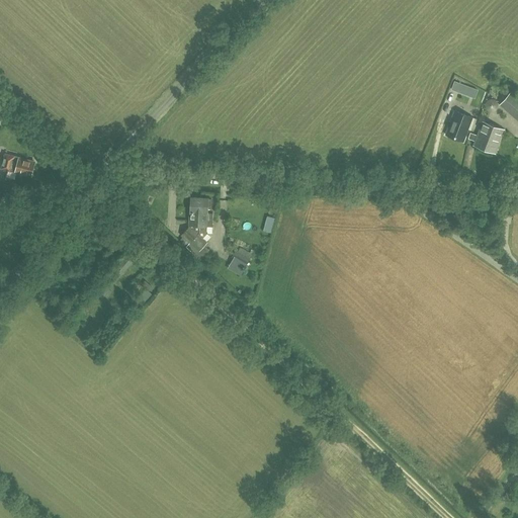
[(459,92),(462,85),(454,82),(451,89),(459,92)]
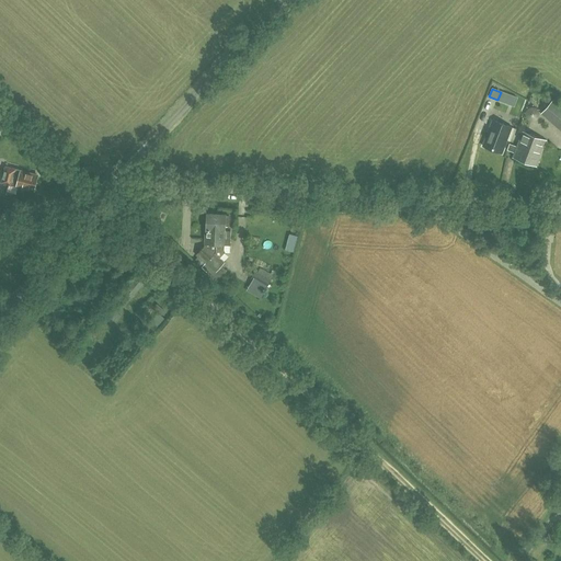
[(511,95),(507,104),(514,106),(517,98),(511,95)]
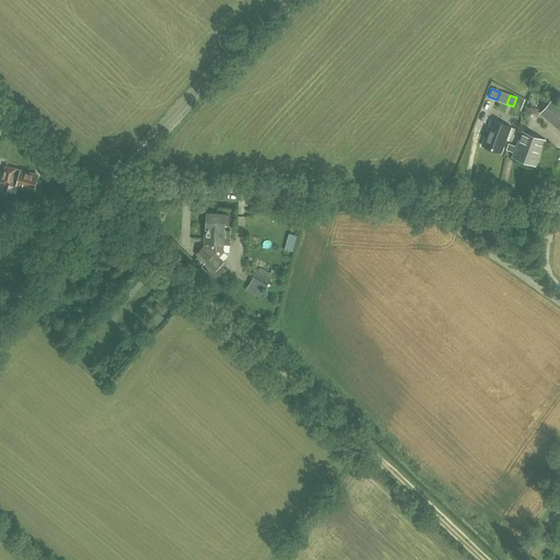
[(559,129),(559,105),(552,100),(540,113),(559,129)]
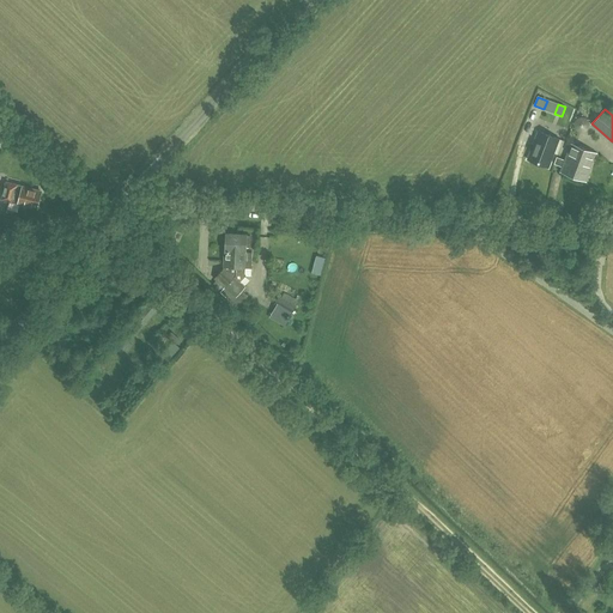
[(548,168),(559,139),(539,132),(528,159),(548,168)]
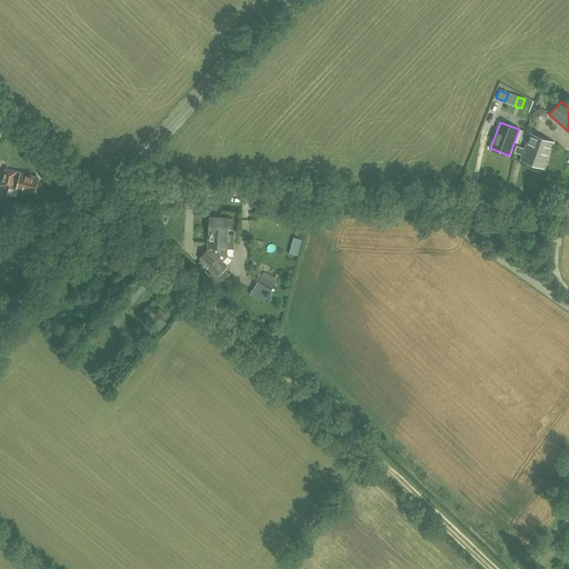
[(520,147),(518,153),(521,155),(520,159),(543,169),(553,142),(530,133),(523,148),(520,147)]
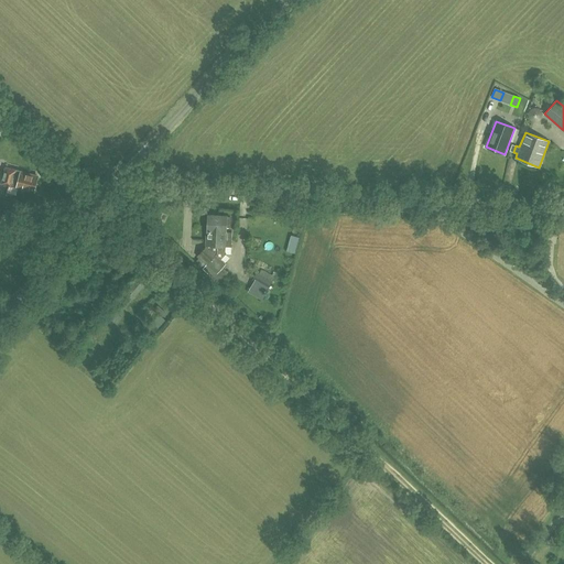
[(34,191),(38,176),(21,172),(21,171),(6,167),(1,183),(25,190),(25,188),(34,191)]
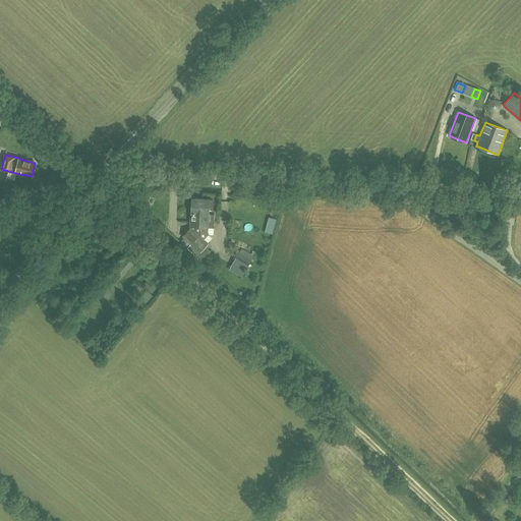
[(209,243),(205,239),(210,234),(208,232),(208,228),(215,228),(216,215),(209,215),(210,209),(213,210),(213,199),(210,199),(210,198),(192,197),(190,227),(181,236),(183,238),(181,241),(196,255),(201,261),(211,251),(206,246),(209,243)]
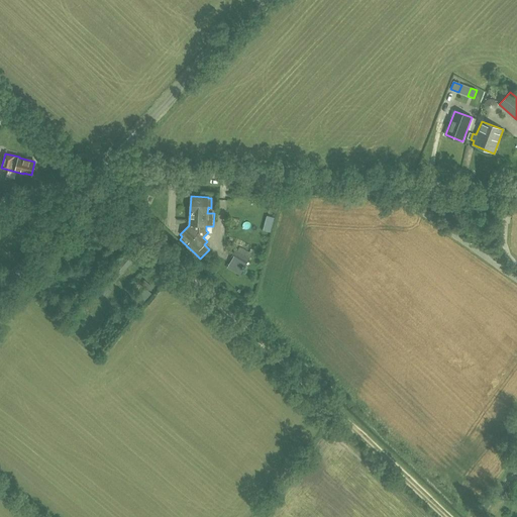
[(252,253),(239,246),(237,250),(235,249),(230,256),(232,257),(229,264),(242,272),(252,253)]
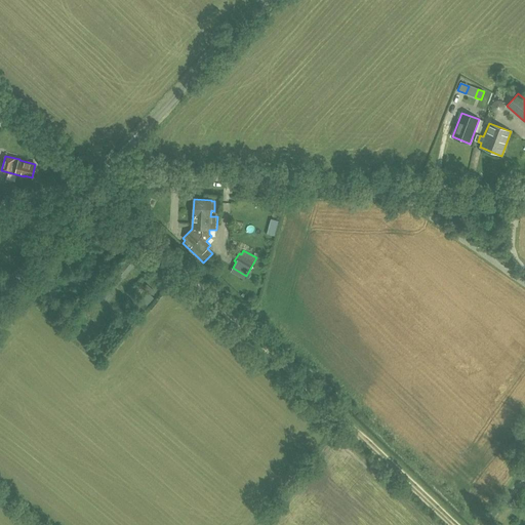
[(152,294),(155,291),(147,284),(144,288),(152,294)]
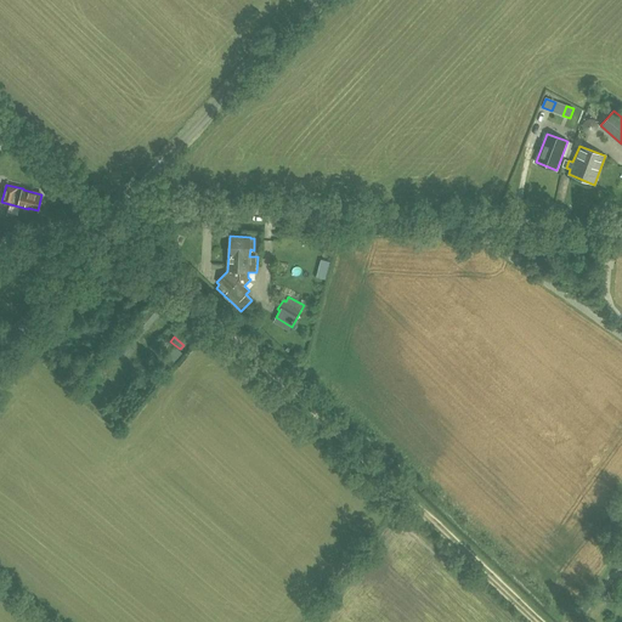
[(621,538),(621,510),(616,507),(604,529),(621,538)]
